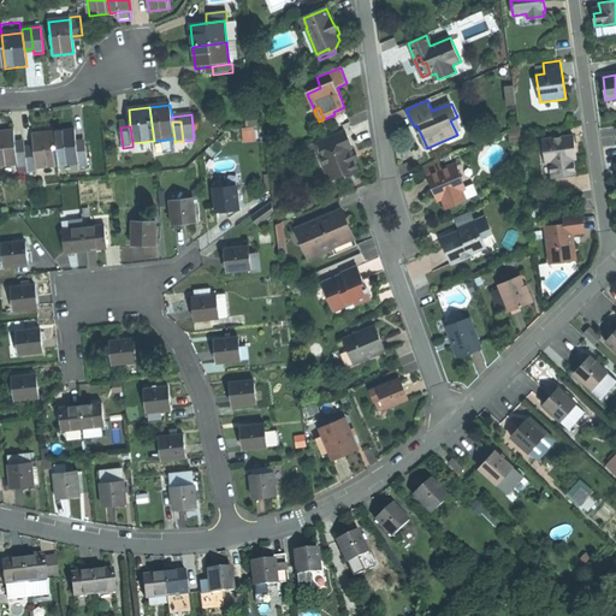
[(55,132),(59,166),(80,164),(78,147),(76,130),(66,131),(55,132)]
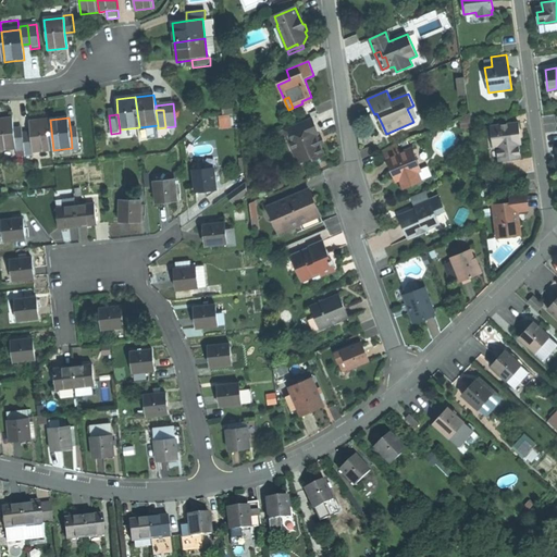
[(2,120),(0,120),(0,151),(16,150),(14,134),(13,119),(2,120)]
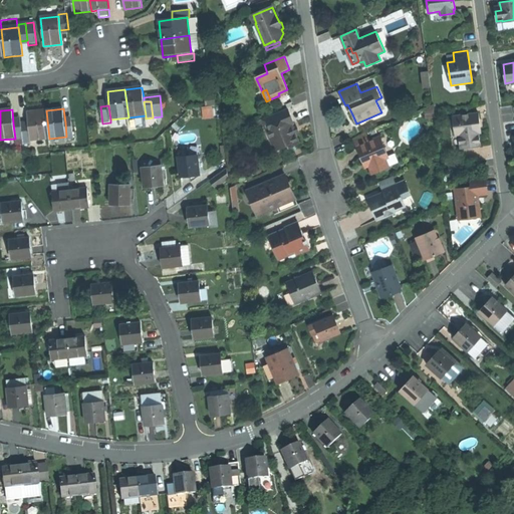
[(295,125),(288,109),(266,118),(270,130),(270,136),(273,143),(276,142),(280,151),(289,147),(290,150),(295,147),(300,146),(292,126),(295,125)]
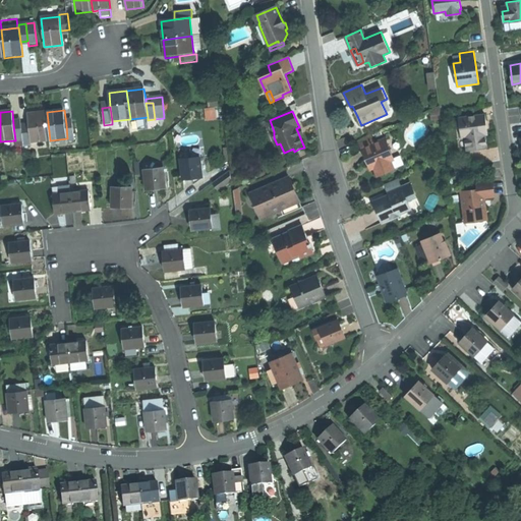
[(31,129),(32,143),(50,140),(47,112),(37,113),(29,114),(31,129)]
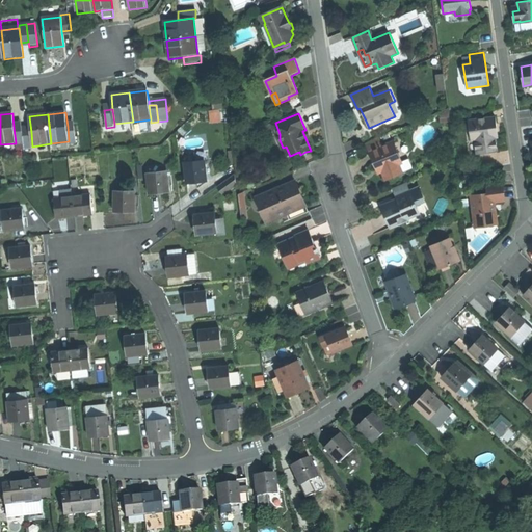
[(485,150),(486,153),(497,151),(496,137),(495,129),(497,129),(496,124),(495,116),(468,120),(471,140),(475,139),(476,151),(485,150)]
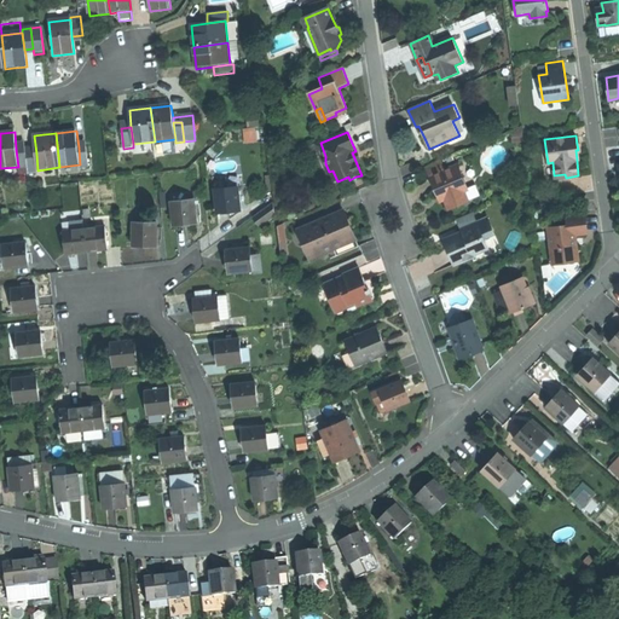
[(81,168),(90,167),(87,146),(79,148),(80,165),(81,168)]
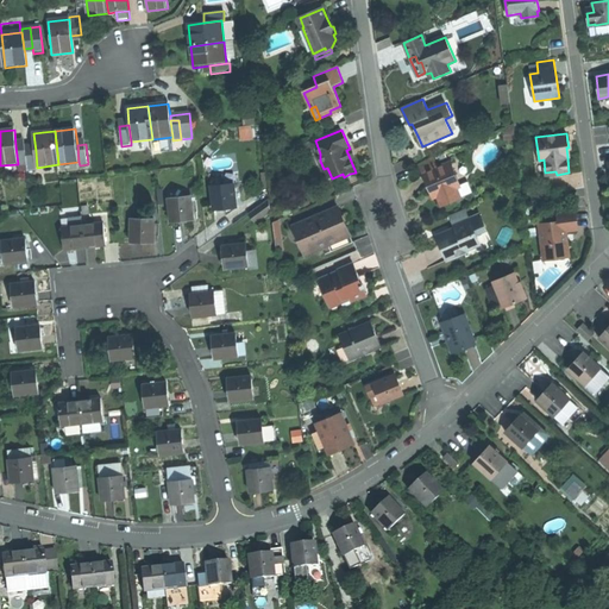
[(26,145),(16,146),(18,164),(18,167),(29,165),(26,151),(26,145)]
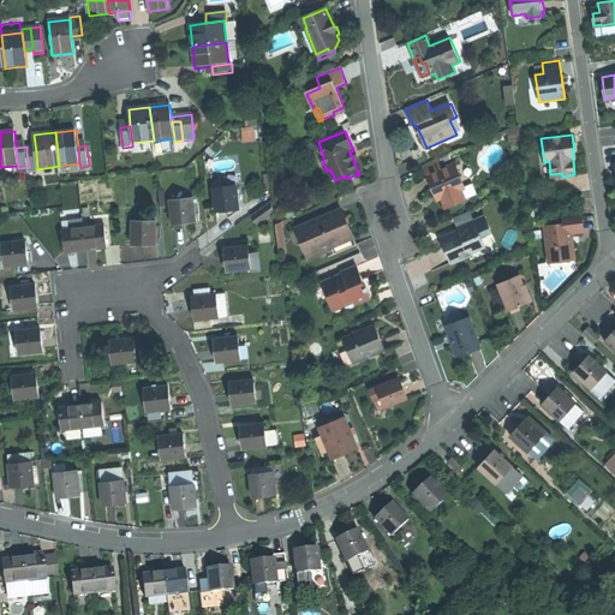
[(39,173),(37,169),(36,153),(27,153),(29,167),(29,174),(39,173)]
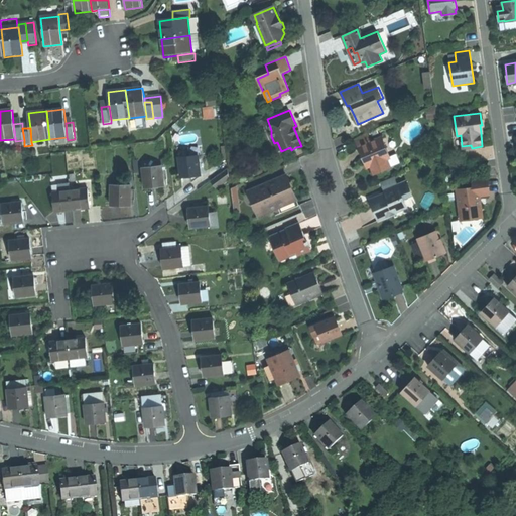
[(358,149),(374,142),(370,134),(355,141),(358,149)]
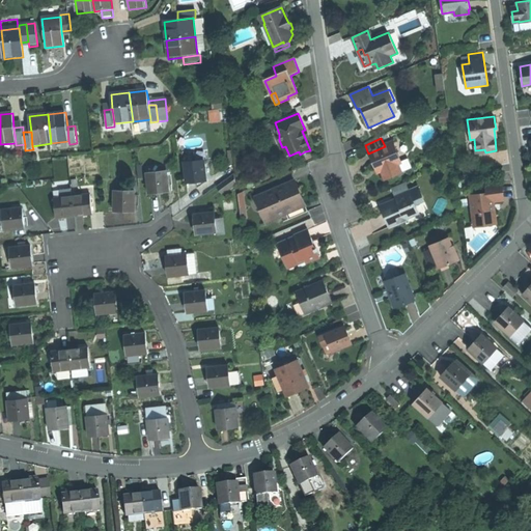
[(393,142),(390,144),(399,165),(402,163),(393,142)]
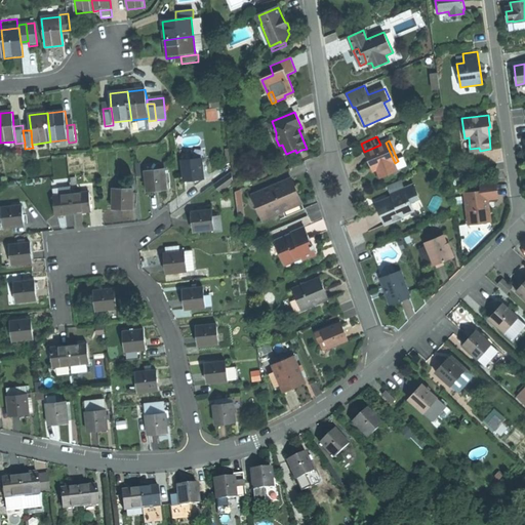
[(376,170),(380,179),(397,172),(393,164),(395,163),(386,143),(380,145),(364,152),(368,160),(372,168),(375,167),(376,170)]
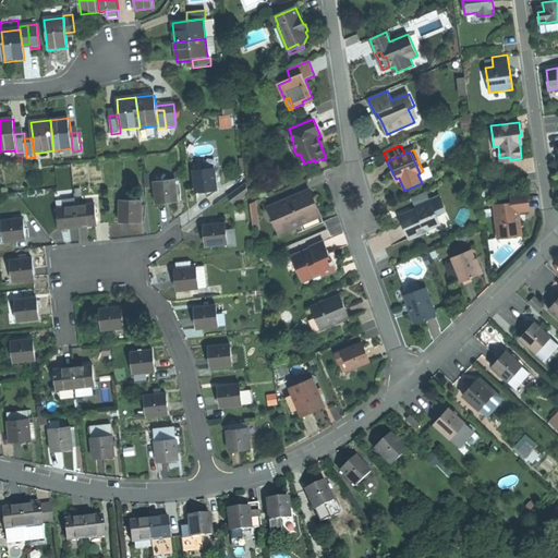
[(217,191),(215,169),(194,171),(197,193),(205,192),(217,191)]
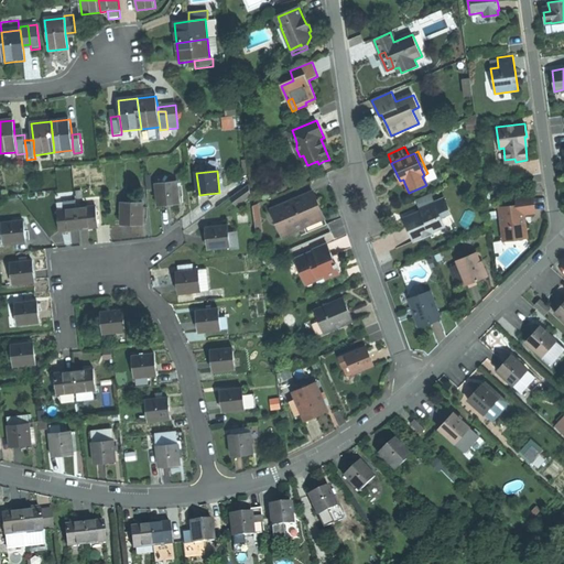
[(155,176),(156,184),(177,182),(176,174),(155,176)]
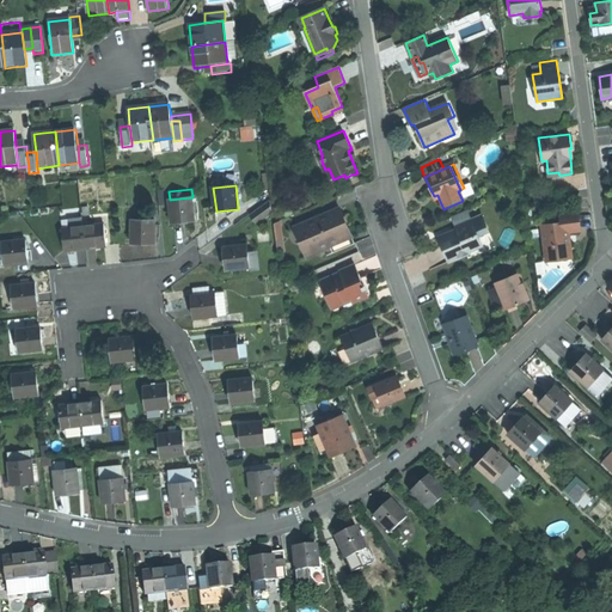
[(170,200),(172,224),(185,222),(195,221),(193,197),(170,200)]
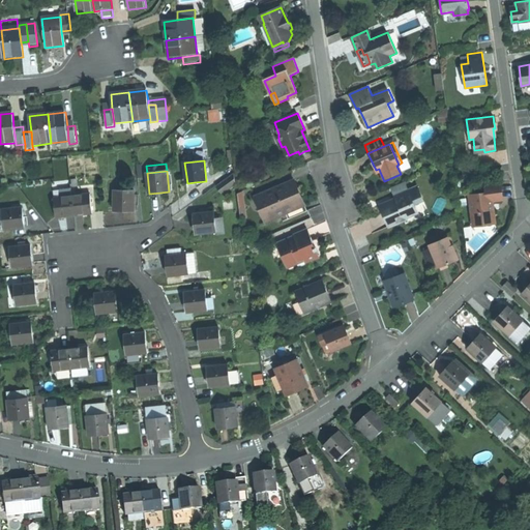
[(217,185),(224,195),(236,184),(235,174),(217,185)]
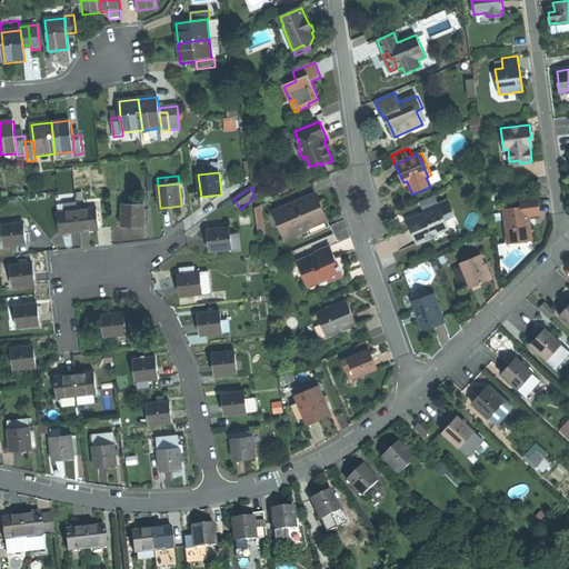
[(321,209),(316,195),(275,212),(282,232),(303,223),(307,229),(327,220),(321,209)]
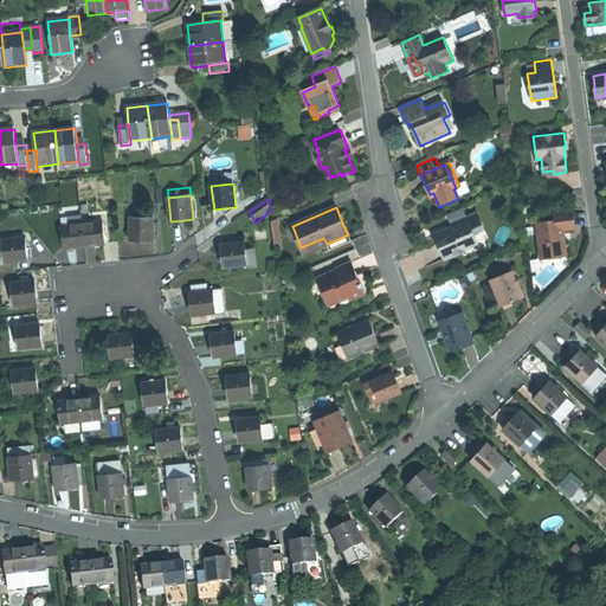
[(452,226),(452,225),(466,219),(463,210),(447,216),(452,226)]
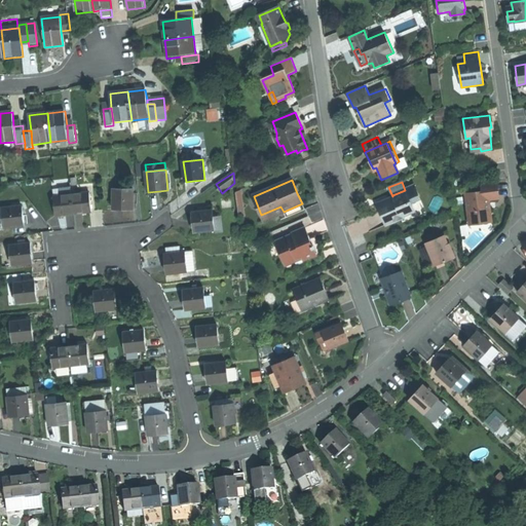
[(470,223),(491,221),(489,198),(498,197),(498,190),(497,183),(482,185),(483,191),(466,193),(470,223)]
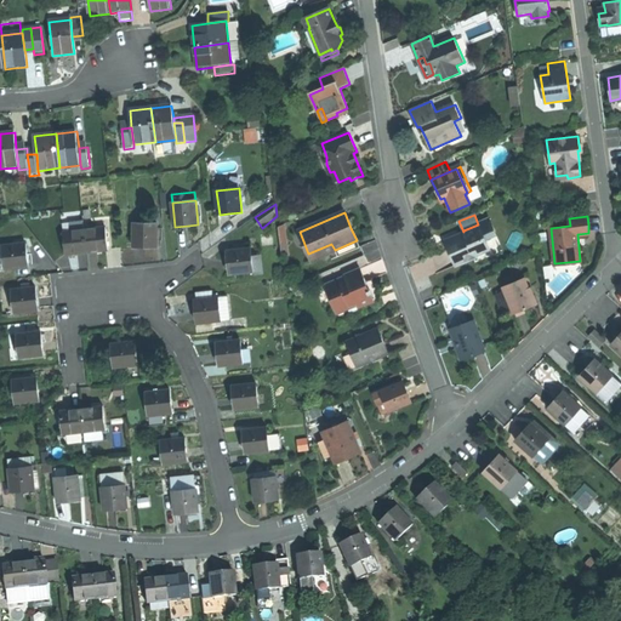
[(490,220),(479,224),(488,243),(494,239),(497,237),(490,220)]
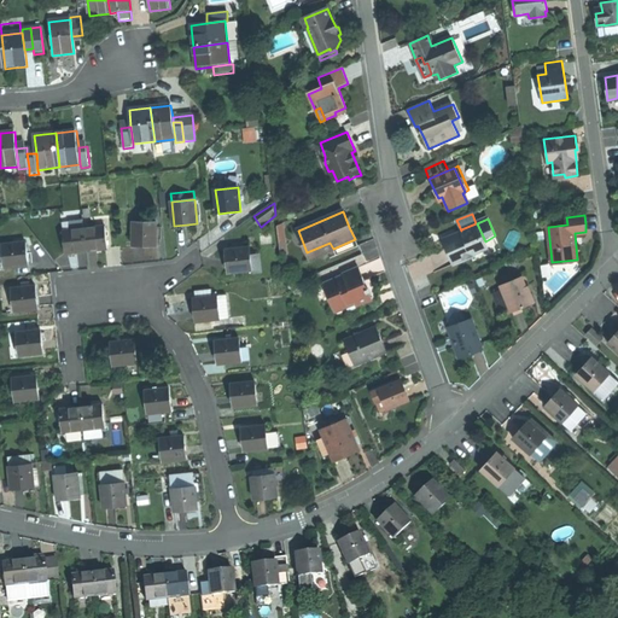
[(144,245),(156,245),(156,221),(133,222),(133,245),(144,245)]
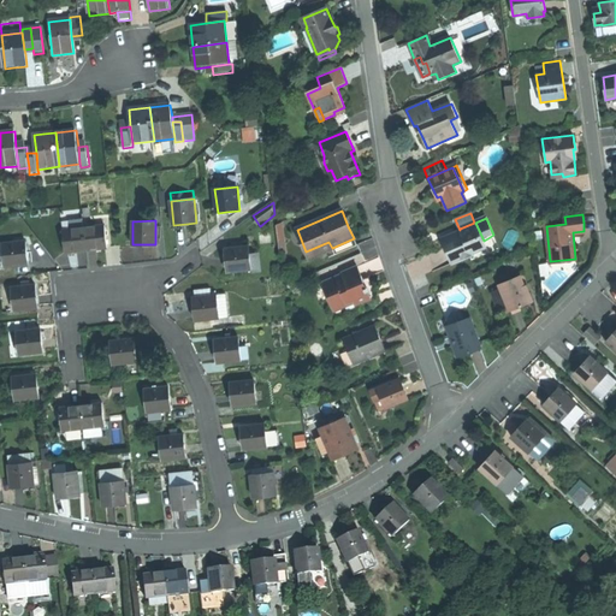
[(284,223),(276,223),(278,246),(286,244),(284,223)]
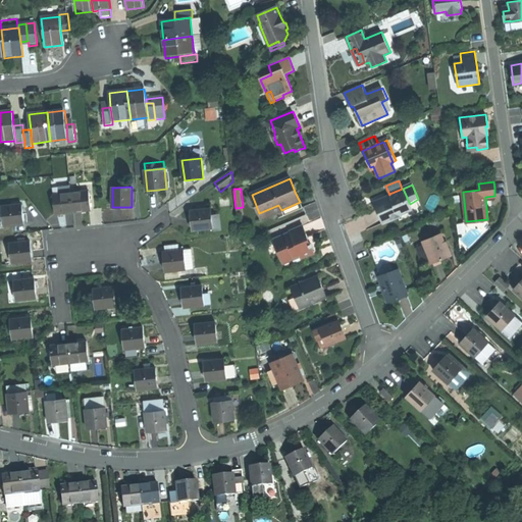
[(408,205),(410,204),(403,189),(402,189),(389,194),(389,195),(390,197),(374,203),(379,214),(383,224),(399,218),(400,217),(401,214),(410,210),(408,205)]
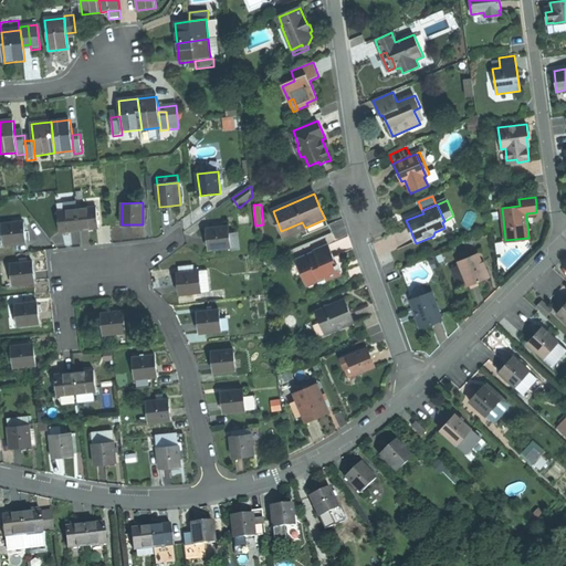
[(97,229),(95,209),(77,210),(80,231),(87,230),(97,229)]
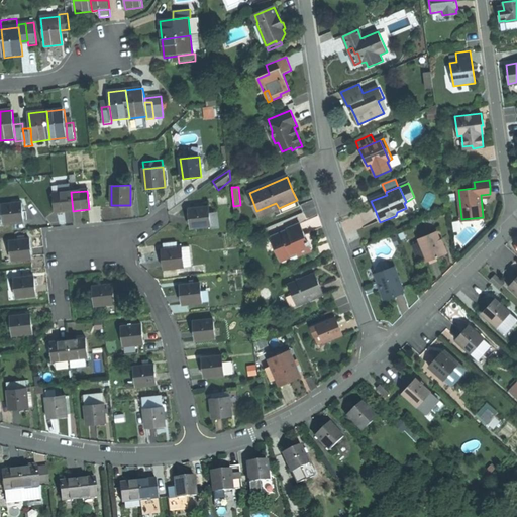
[(73,211),(71,192),(53,195),(55,213),(65,212),(73,211)]
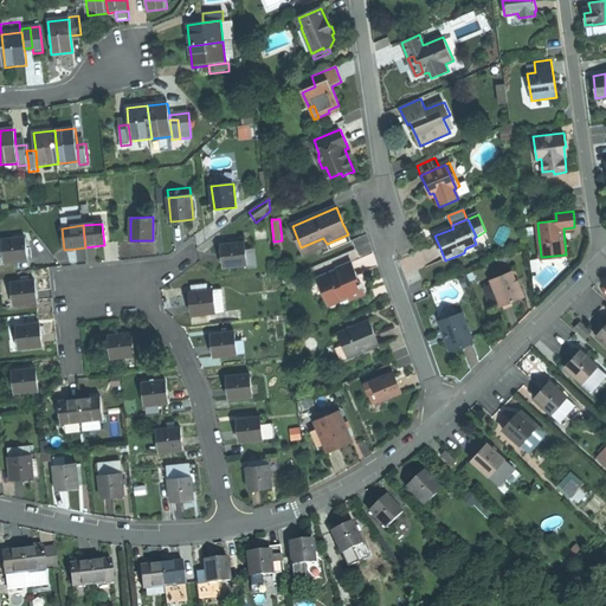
[(348,234),(327,244),(321,246),(324,253),(350,243),(348,234)]
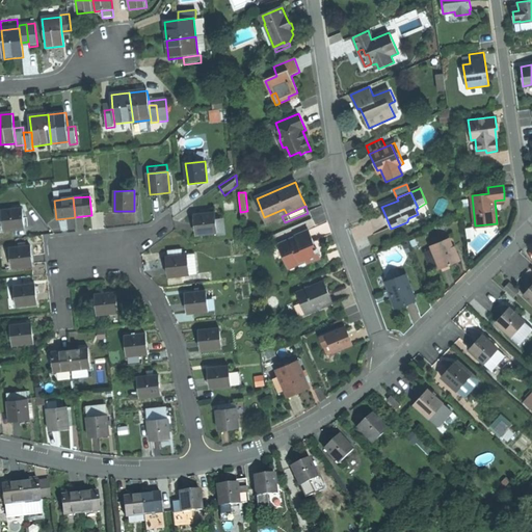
[(4,231),(24,229),(24,225),(22,209),(2,212),(4,231)]
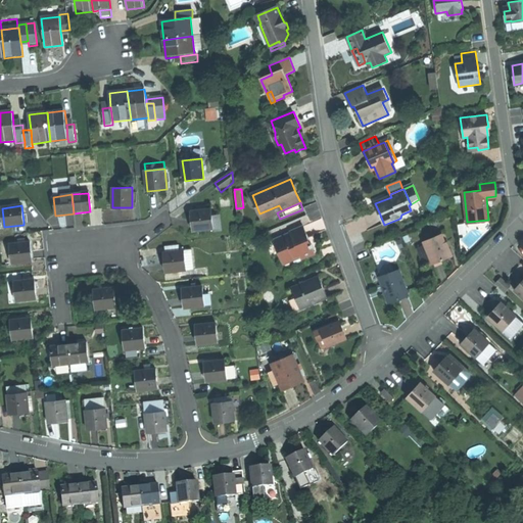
[(282,210),(279,205),(259,214),(263,219),(277,212),(282,210)]
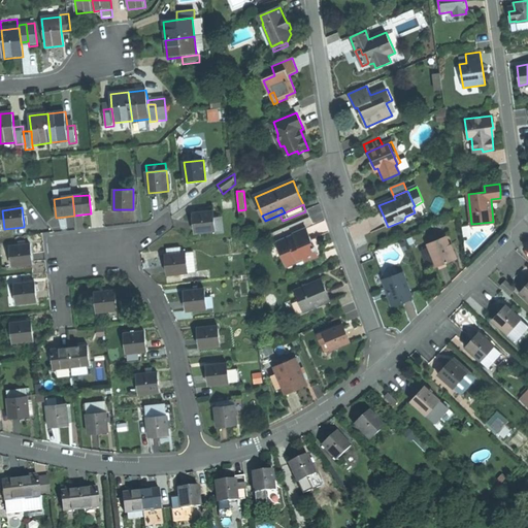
[(194,225),(195,234),(215,232),(216,232),(215,219),(213,212),(193,215),(194,225)]
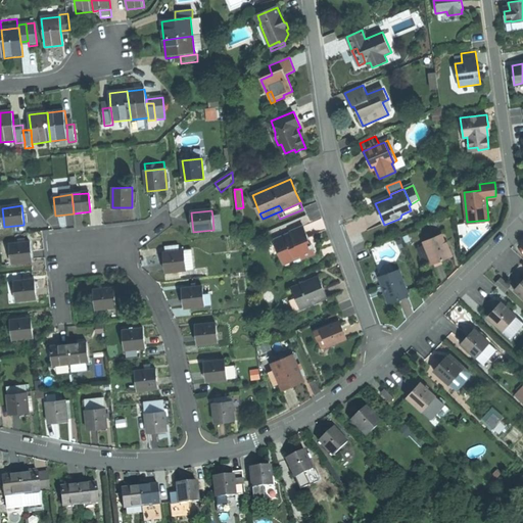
[(314,247),(315,247),(313,244),(312,244),(308,237),(304,227),(291,232),(291,233),(274,241),(279,252),(282,251),(285,257),(299,251),(302,258),(303,259),(316,254),(314,247)]
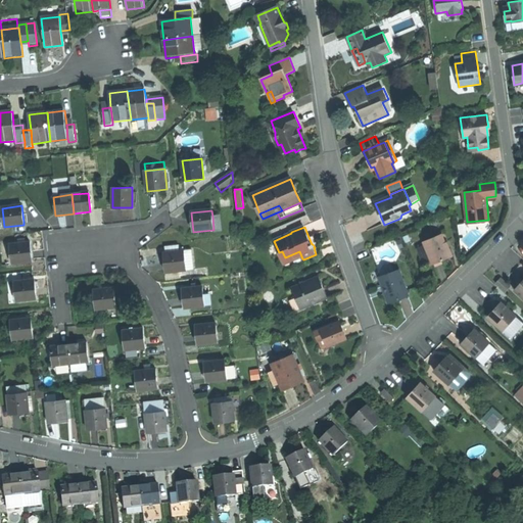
[(454,256),(449,247),(447,247),(445,243),(442,234),(424,242),(434,265),(443,260),(454,256)]
